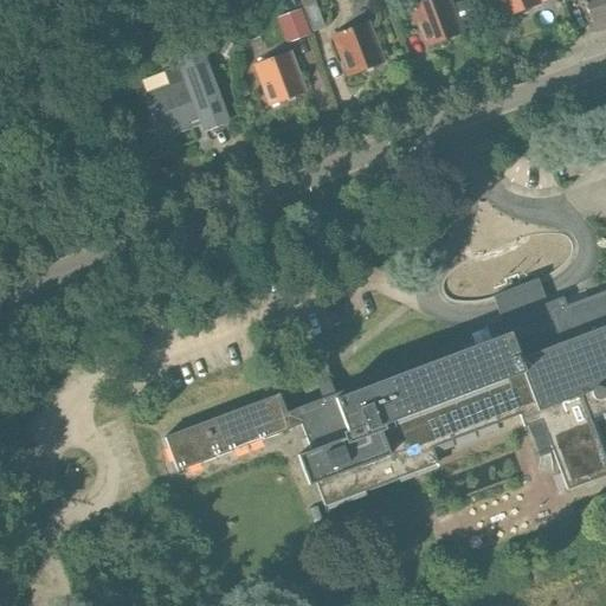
[(300,0),(313,33),(324,28),(314,0),(300,0)]
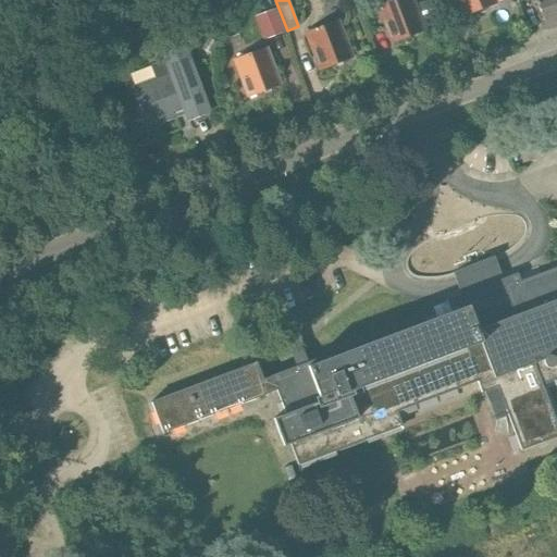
[(393,44),(424,32),(411,0),(399,0),(379,8),(393,44)]
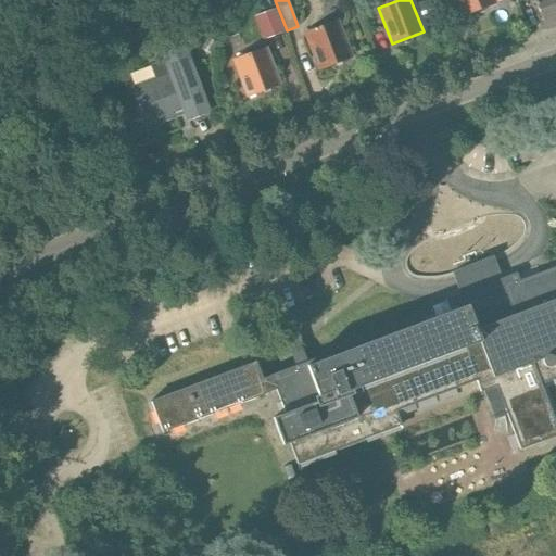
[(494,1),(495,0),(457,0),(464,16),(495,4),(494,1)]
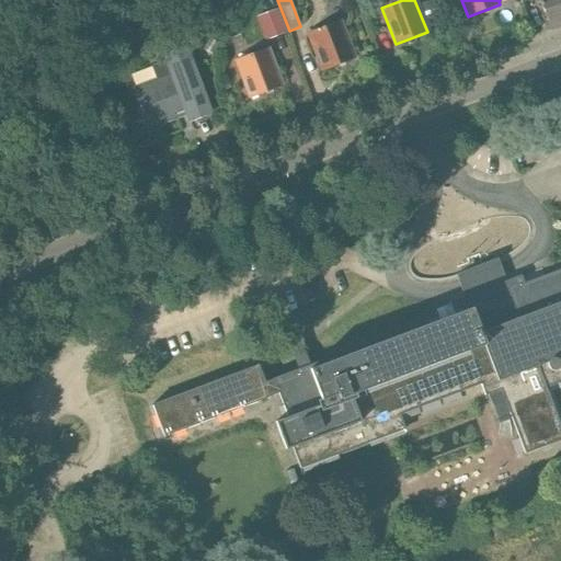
[(560,0),(521,0),(522,2),(528,0),(539,0),(550,31),(560,26),(560,0)]
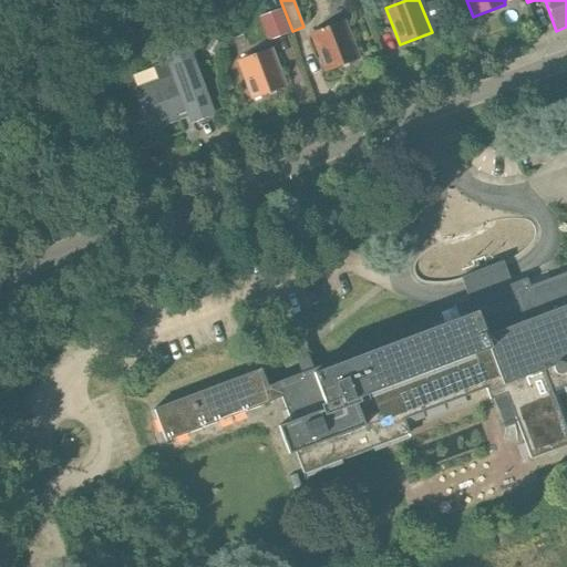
[(268,41),(290,32),(281,9),(259,18),(268,41)]
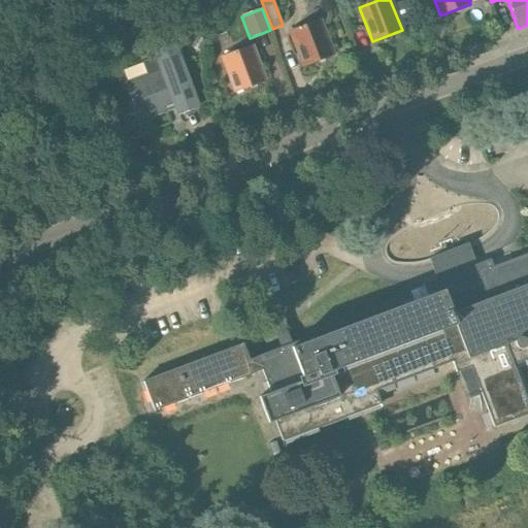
[(304,67),(334,56),(321,22),(291,33),(304,67)]
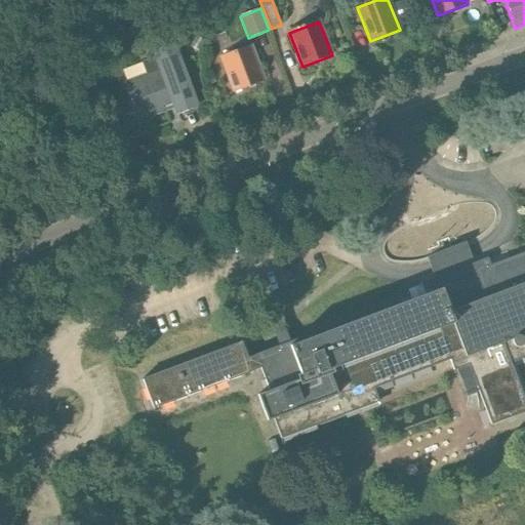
[(196,107),(173,46),(156,52),(163,71),(127,84),(139,119),(175,106),(178,113),(196,107)]
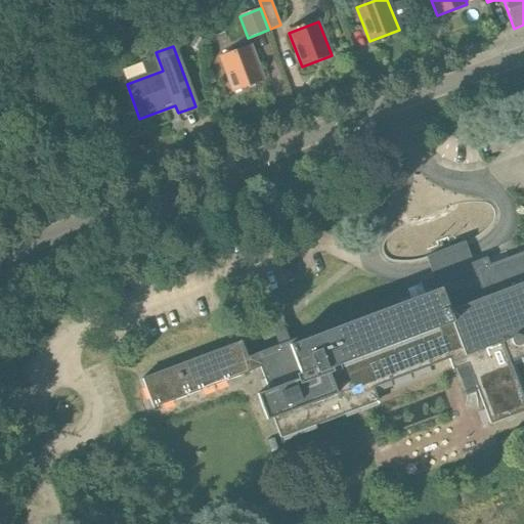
[(233,92),(264,81),(251,47),(221,58),(233,92)]
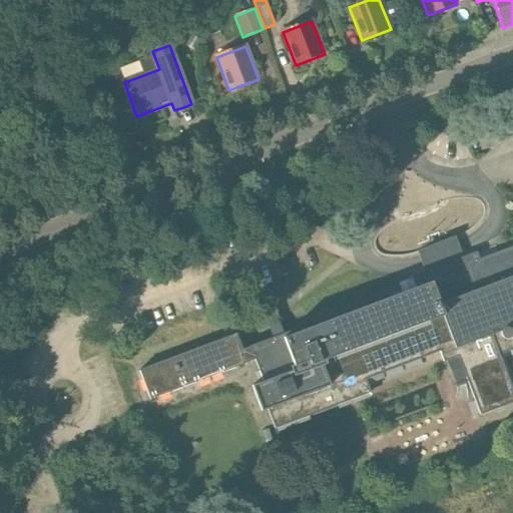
[(512,246),(480,261),(477,252),(412,278),(416,289),(299,333),(298,329),(284,335),(273,338),(242,350),(236,334),(139,371),(149,398),(254,358),(264,381),(251,385),(262,410),(267,408),(273,422),(276,429),(370,393),(365,379),(440,351),(444,362),(458,357),(480,415),(512,402),(512,246)]
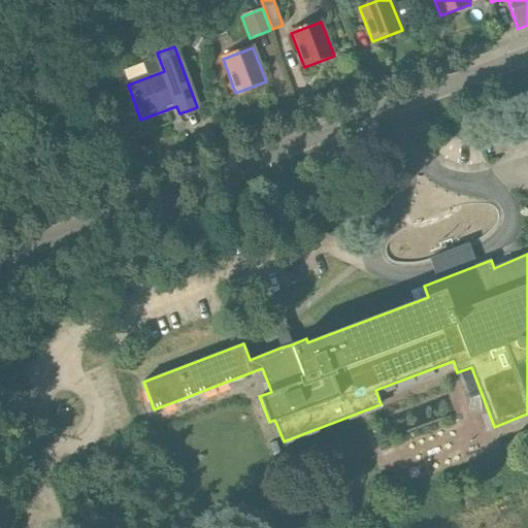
[(99,527),(94,515),(70,523),(71,527),(99,527)]
